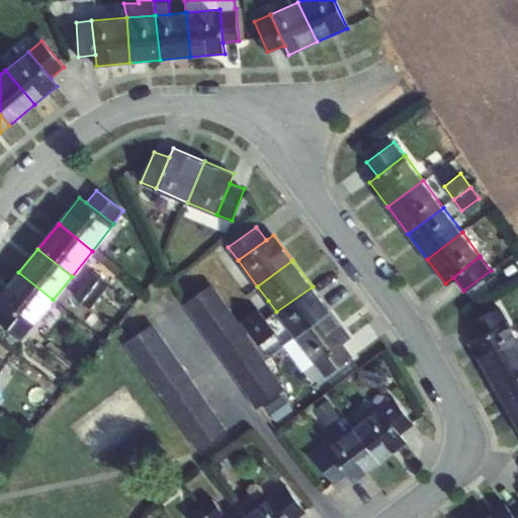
[(92,270),(82,283),(99,296),(109,282),(92,270)]
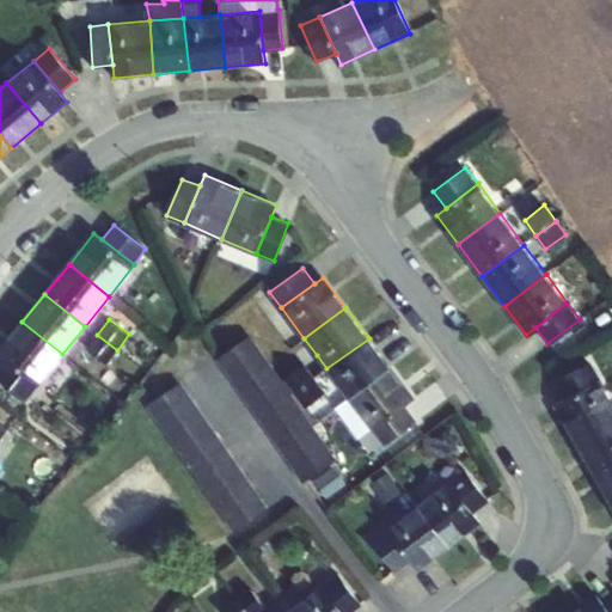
[(62,354),(22,322),(0,348),(0,352),(7,359),(40,384),(62,354)]
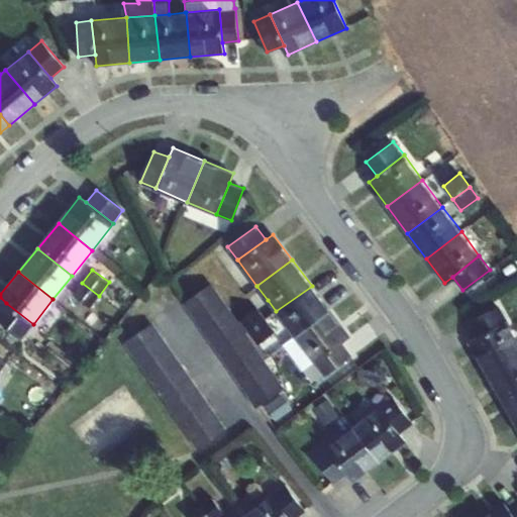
[(99,296),(82,283),(74,294),(91,307),(99,296)]
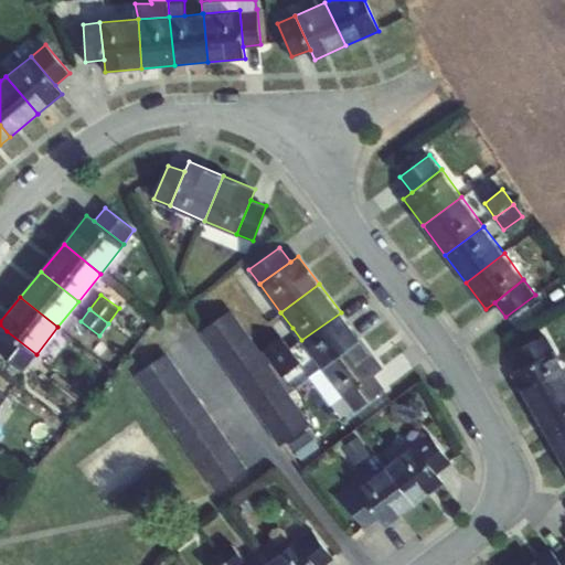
[(280,445),(310,423),(231,309),(201,330),(280,445)]
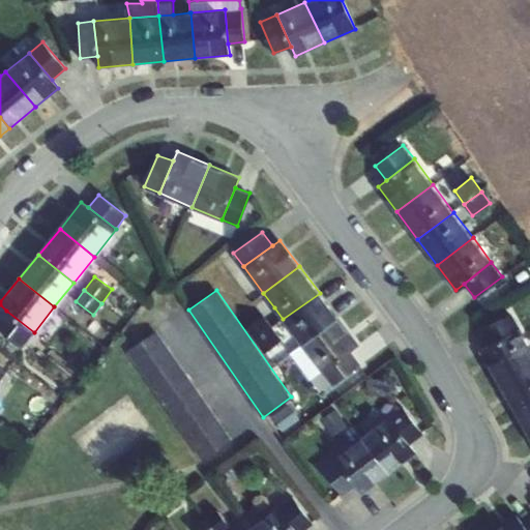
[(302,345),(339,318),(320,293),(283,319),(302,345)]
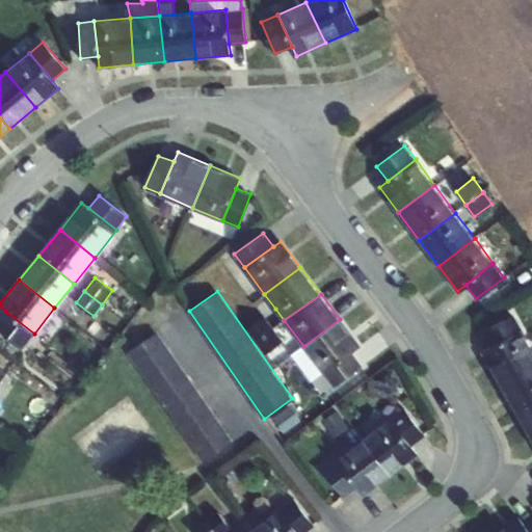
[(273,327),(284,320),(275,309),(265,316),(247,329),(255,340),(273,327)]
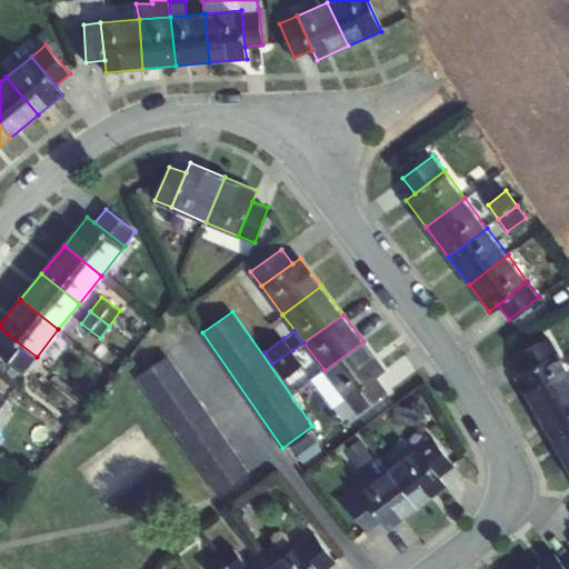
[(37,357),(7,333),(0,342),(0,350),(27,369),(37,357)]
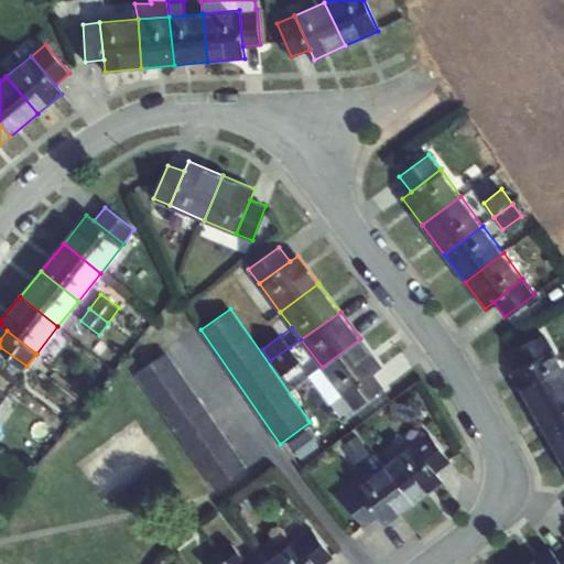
[(521,368),(554,350),(545,334),(512,351),(521,368)]
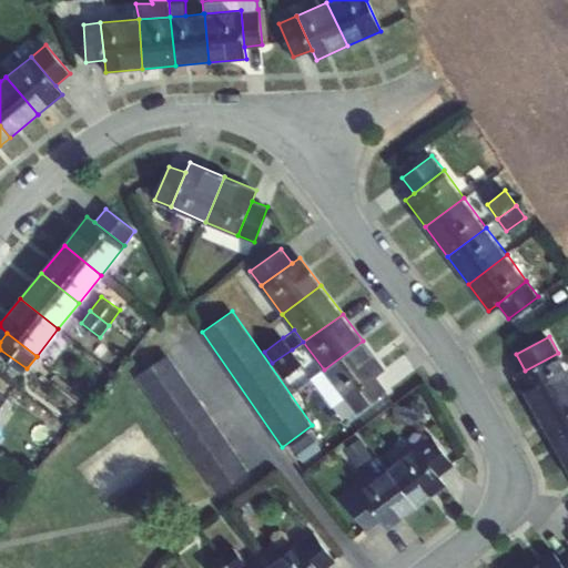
[(363,341),(324,369),(345,398),(375,376),(384,369),(363,341)]
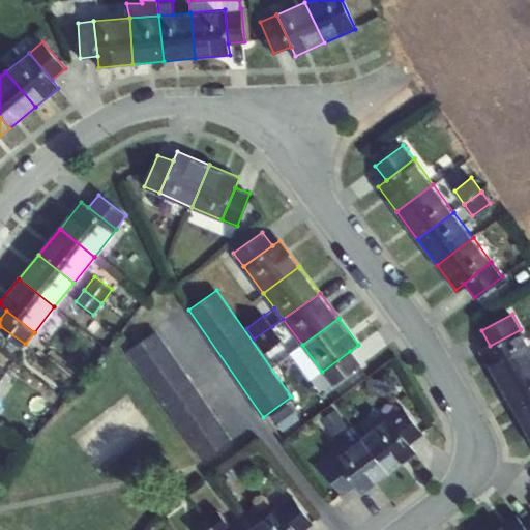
[(265,352),(283,340),(272,326),(254,339),(265,352)]
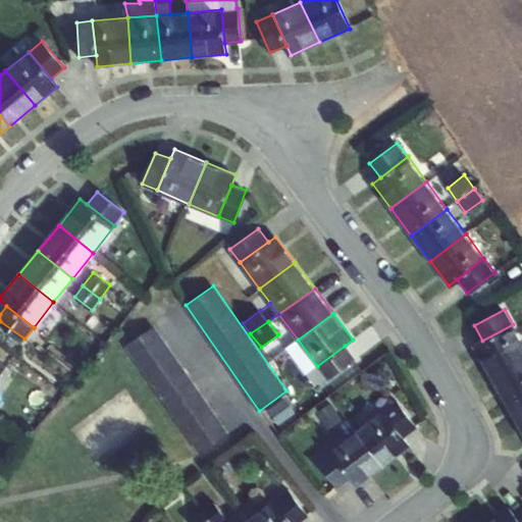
[(489,373),(521,354),(521,340),(513,324),(482,341),(474,345),(489,373)]
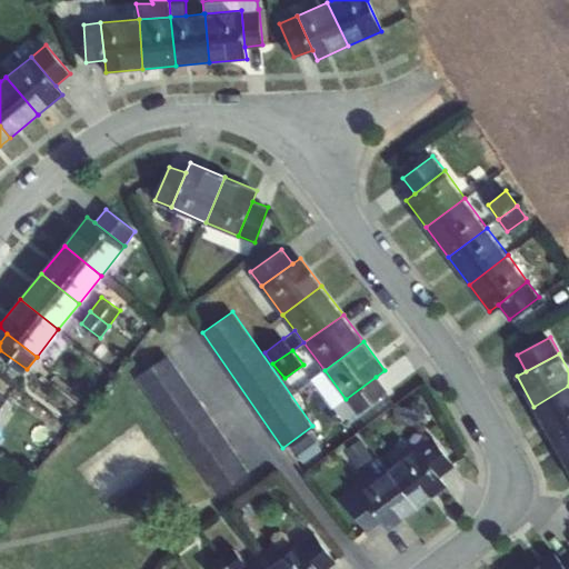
[(218,493),(248,471),(167,356),(137,377),(218,493)]
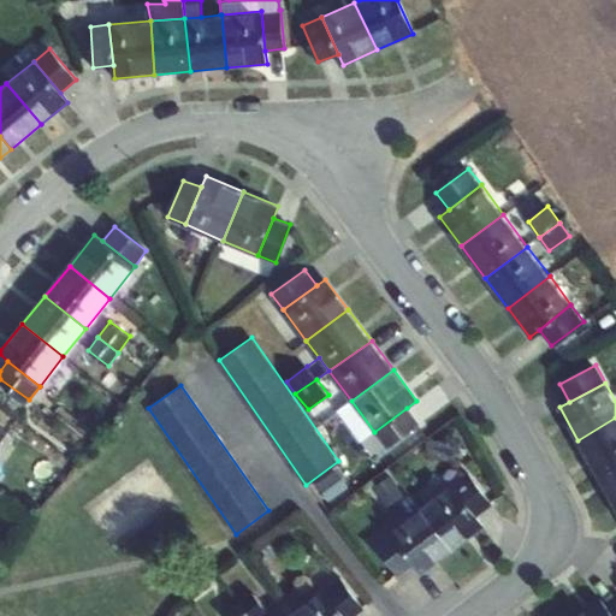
[(374,432),(351,401),(338,410),(362,442),(374,432)]
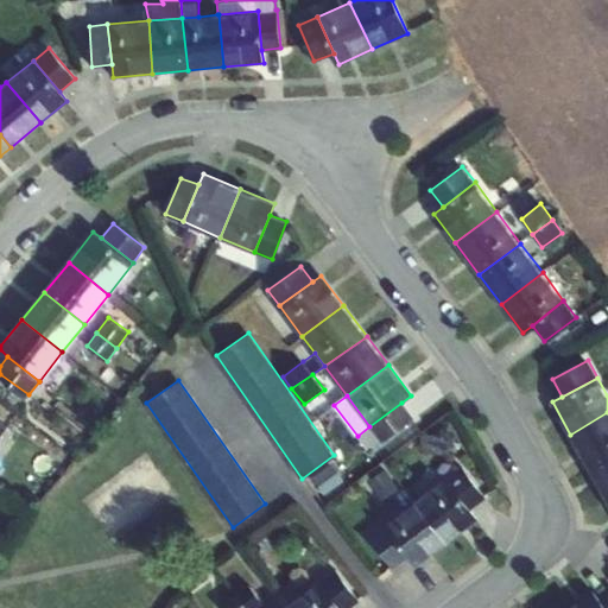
[(401,403),(369,426),(381,442),(413,418),(401,403)]
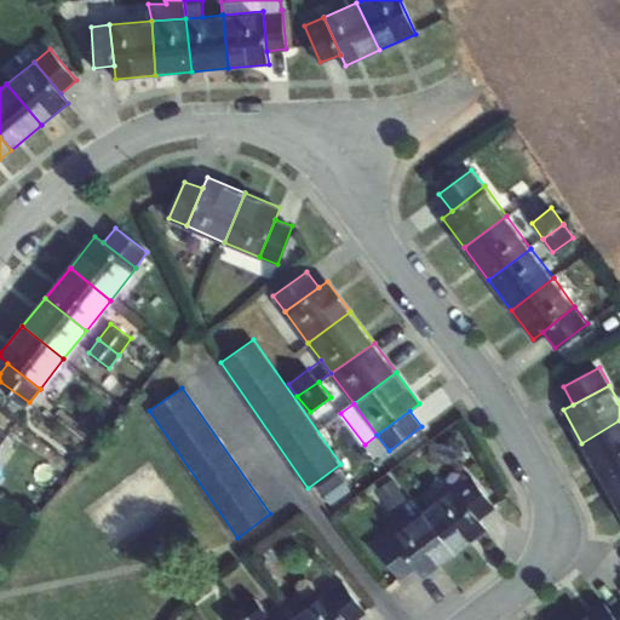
[(619,420),(581,443),(600,476),(619,463),(619,420)]
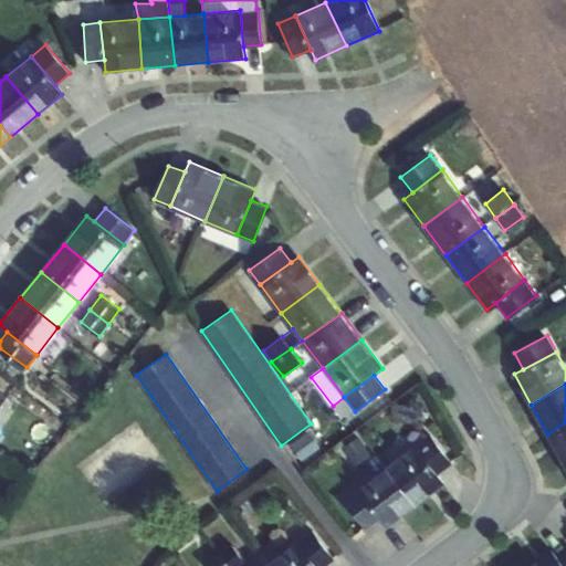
[(392,405),(392,422),(412,422),(412,405),(392,405)]
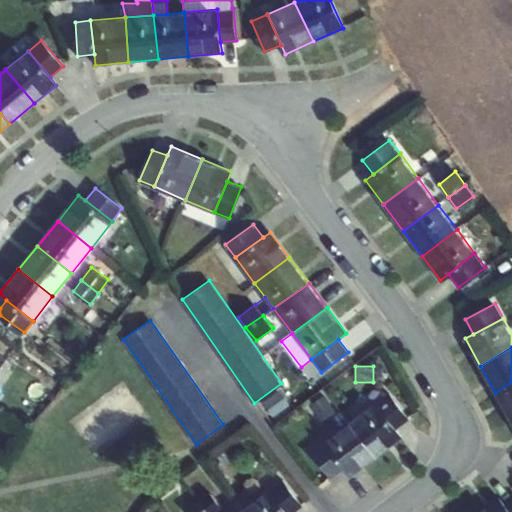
[(511,421),(511,420),(511,382),(495,393),(511,421)]
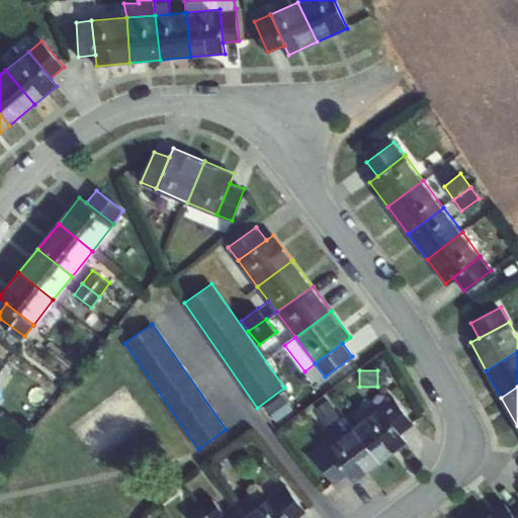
[(282,396),(270,404),(280,418),(292,409),(282,396)]
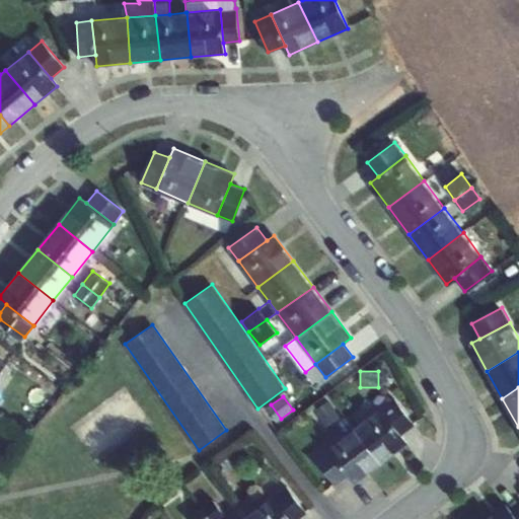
[(381,408),(401,435),(415,424),(394,397),(381,408)]
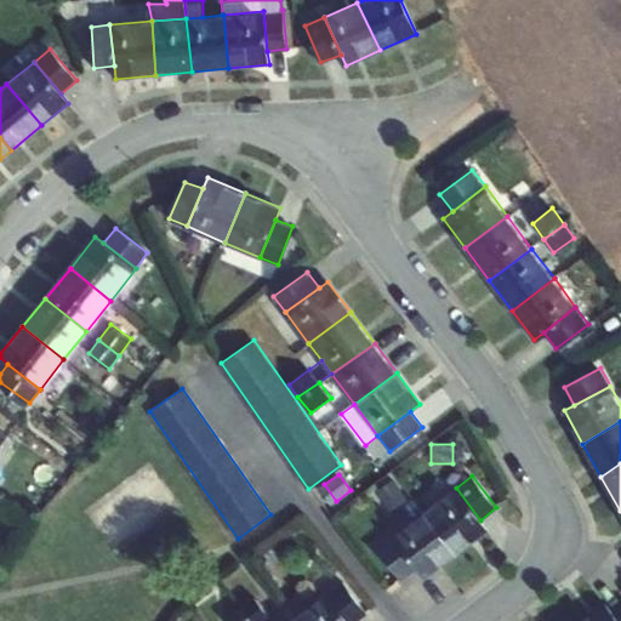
[(376,491),(389,511),(408,499),(393,479),(376,491)]
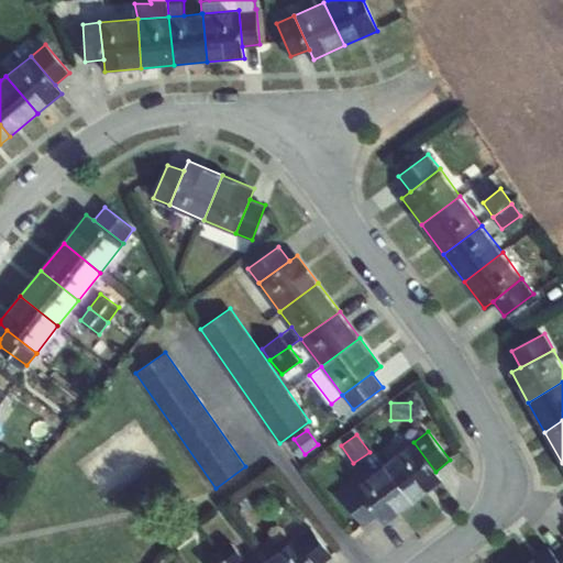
[(386,463),(415,501),(442,481),(435,472),(414,442),(386,463)]
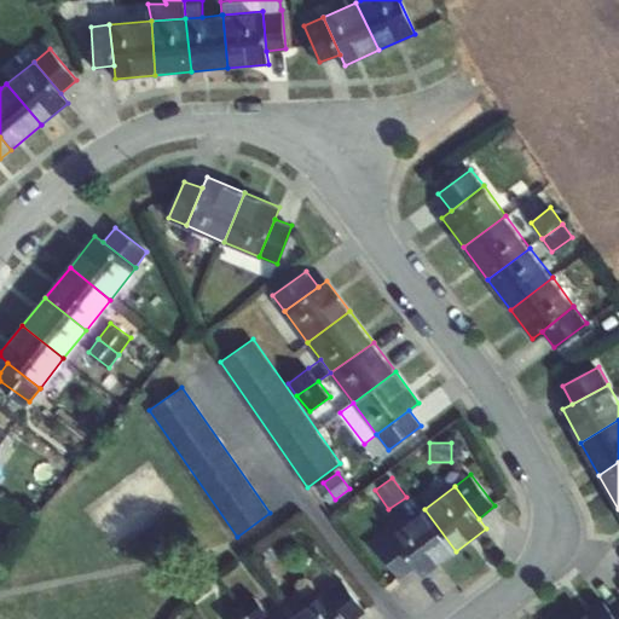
[(456,551),(424,509),(392,534),(416,566),(424,577),(456,551)]
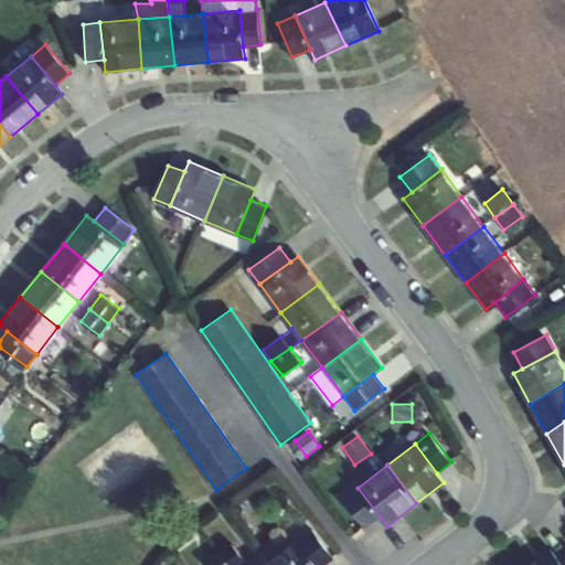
[(380,516),(358,488),(343,498),(364,528),(380,516)]
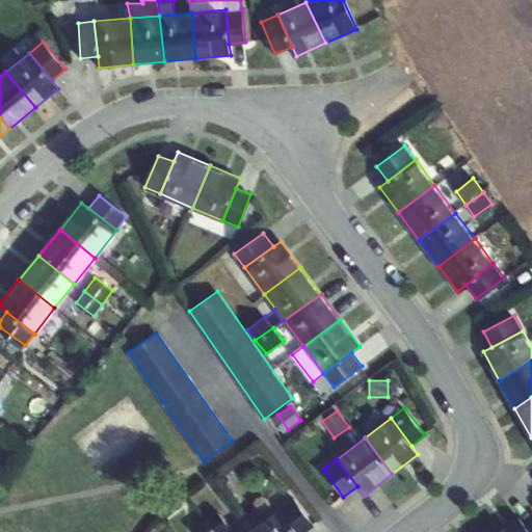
[(224,476),(231,484),(241,476),(235,467),(224,476)]
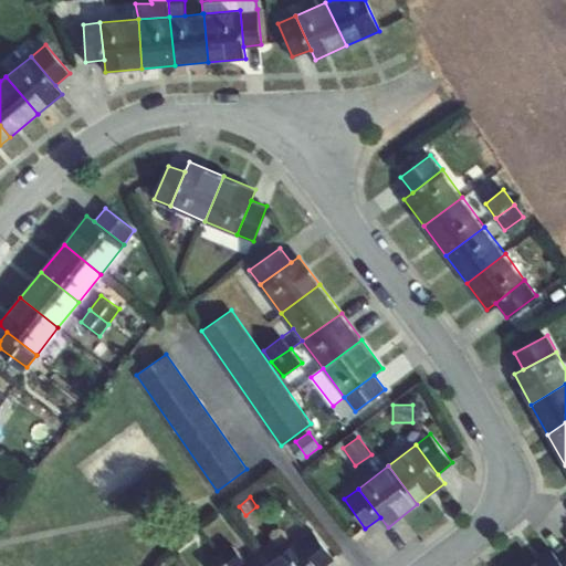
[(297,541),(316,565),(325,565),(334,559),(312,531),(297,541)]
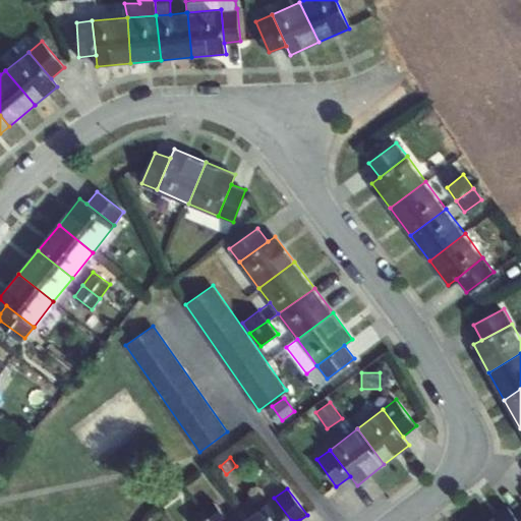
[(249,516),(252,520),(291,520),(274,498),(249,516)]
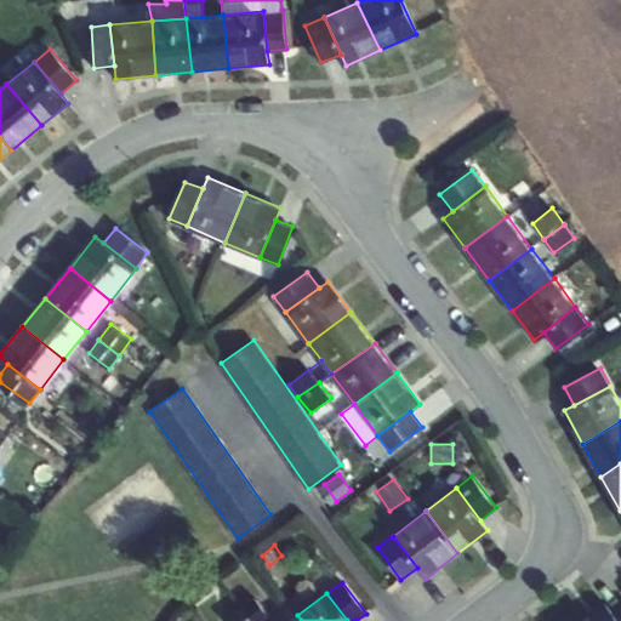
[(239,607),(250,620),(262,620),(269,615),(255,596),(239,607)]
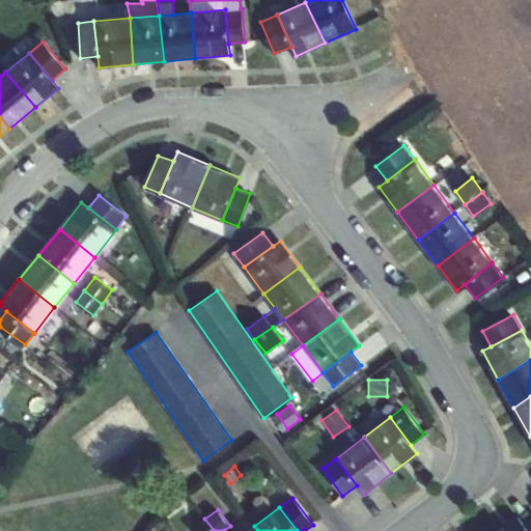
[(496,530),(529,530),(524,524),(518,515),(496,530)]
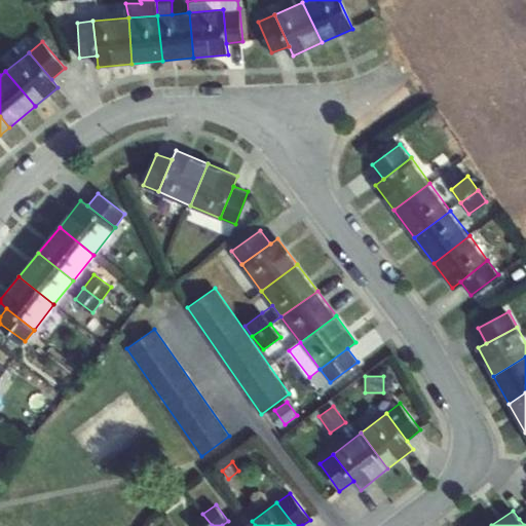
[(212,525),(202,514),(189,524),(190,525),(212,525)]
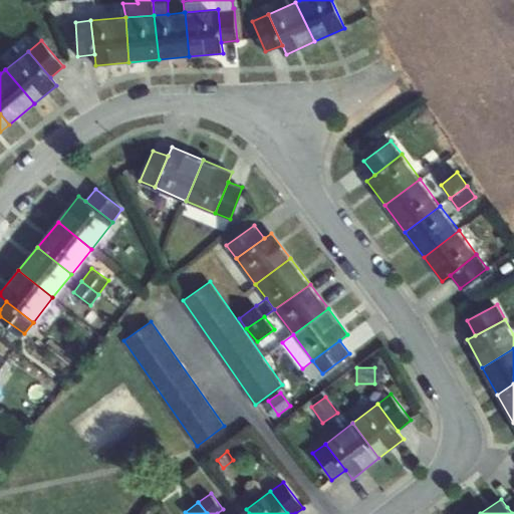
All buildings are outlined.
